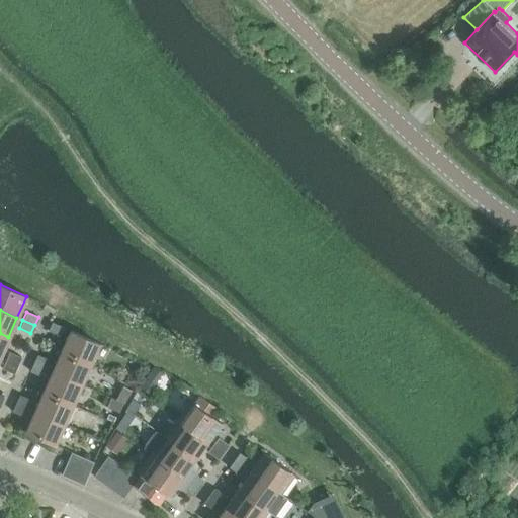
[(51,322),(48,330),(60,335),(63,327),(51,322)]
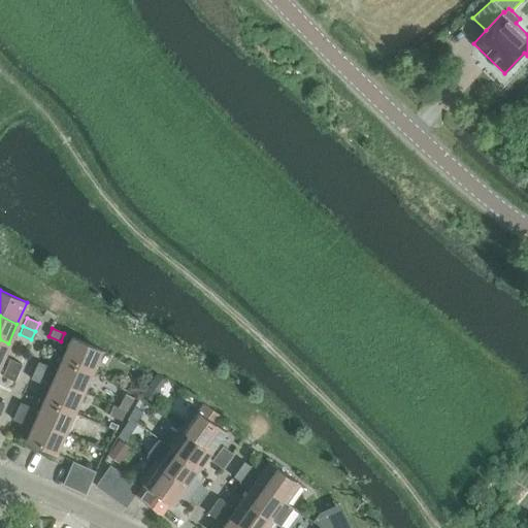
[(70,336),(61,357),(91,370),(101,349),(70,336)]
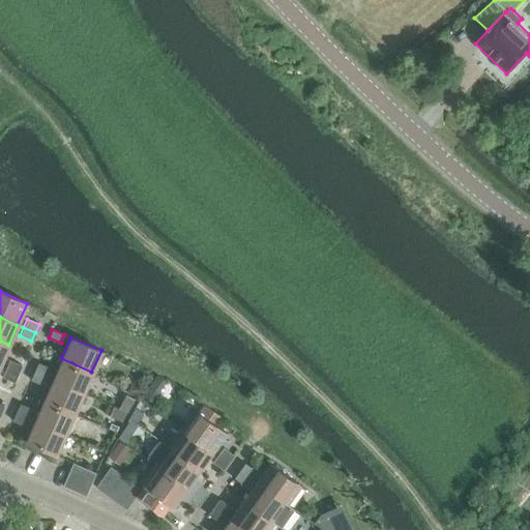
[(61,358),(52,379),(83,392),(91,372),(61,358)]
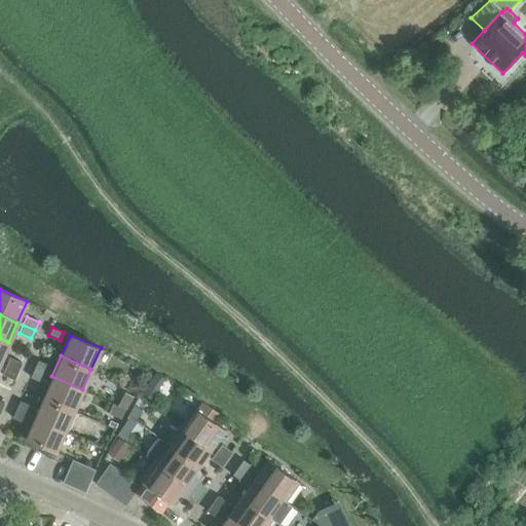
[(8,358),(5,366),(17,371),(21,363),(8,358)]
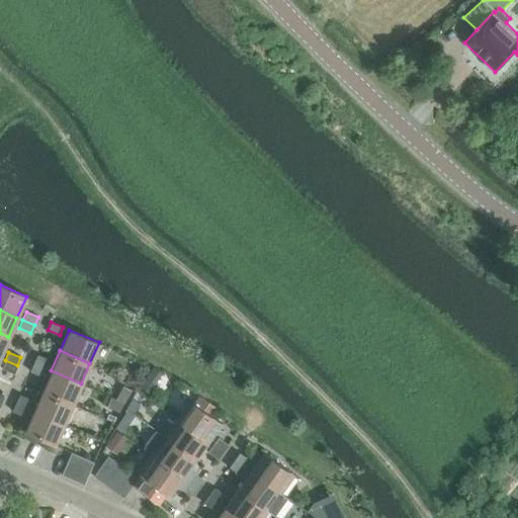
[(33,362),(45,367),(49,359),(36,354),(33,362)]
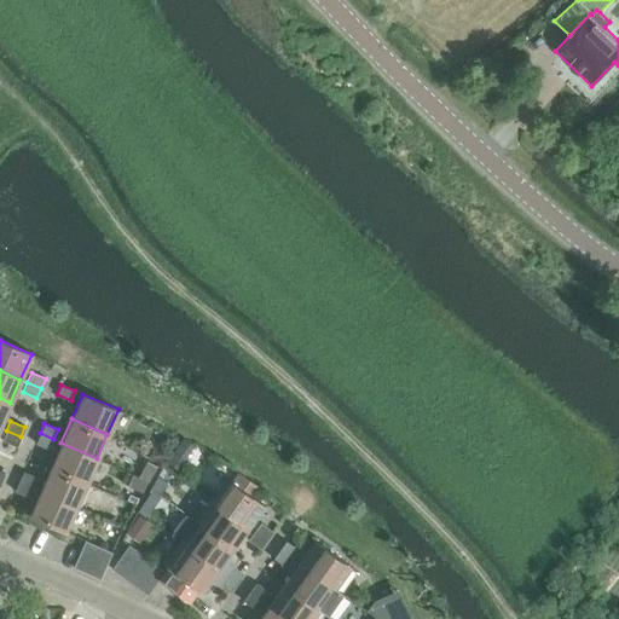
[(16,446),(21,437),(6,431),(1,440),(16,446)]
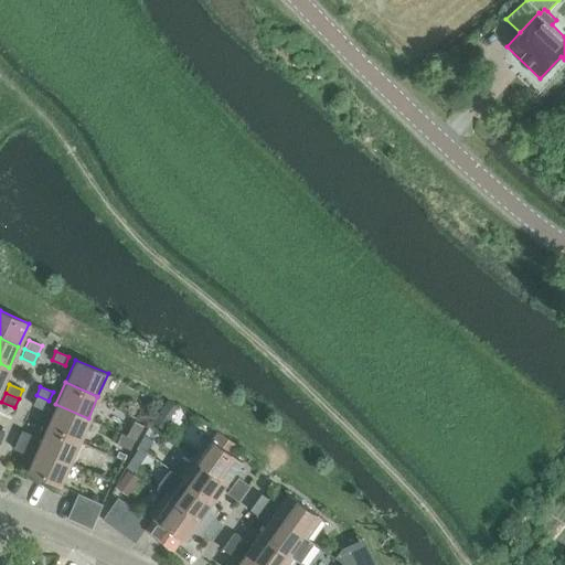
[(36,395),(32,404),(45,409),(49,401),(36,395)]
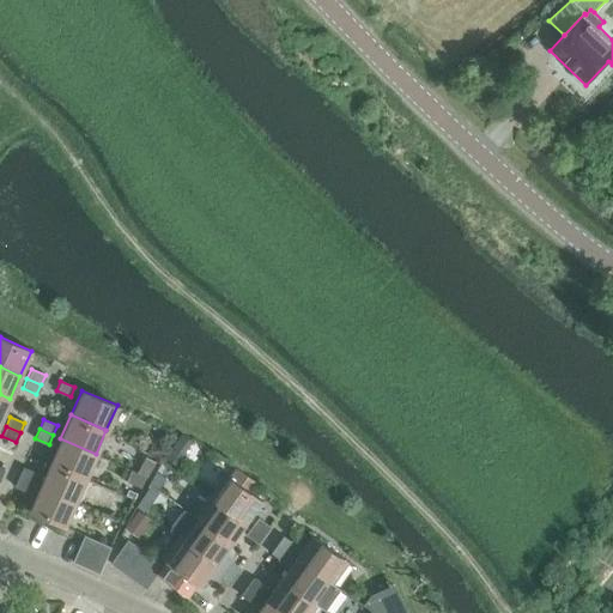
[(174,465),(189,441),(180,434),(163,457),(174,465)]
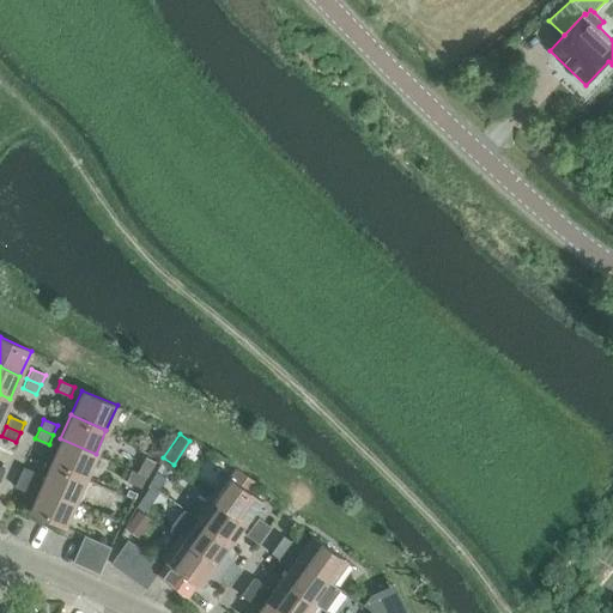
[(50,462),(85,478),(96,454),(60,438),(50,462)]
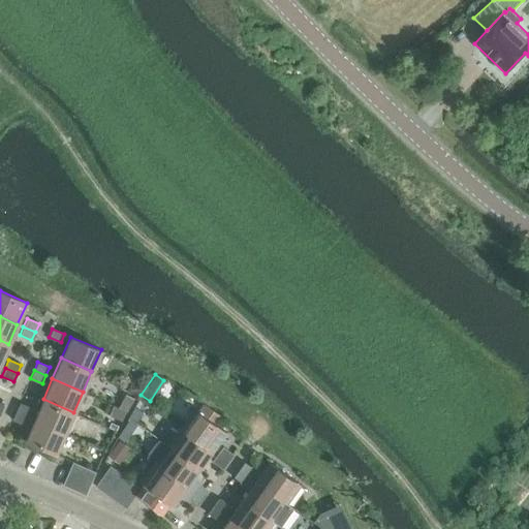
[(34,418),(64,433),(73,412),(43,399),(34,418)]
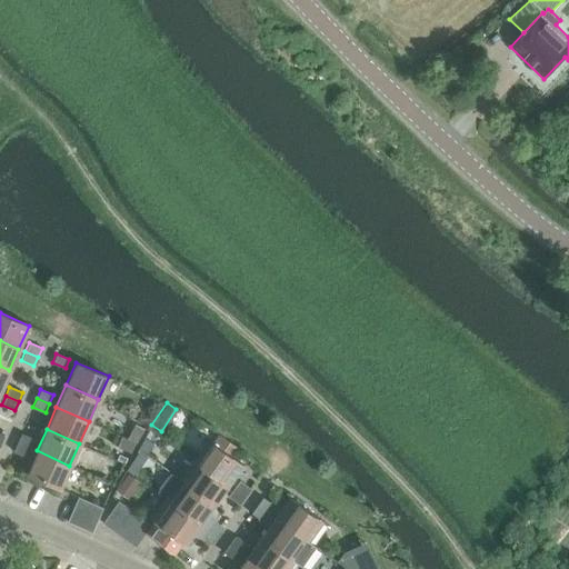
[(17,442),(30,448),(33,439),(21,433),(17,442)]
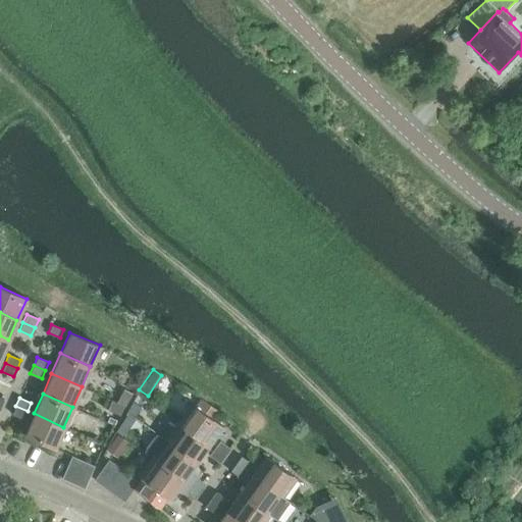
[(191,403),(177,422),(208,444),(221,425),(212,418),(218,411),(201,398),(195,406),(191,403)]
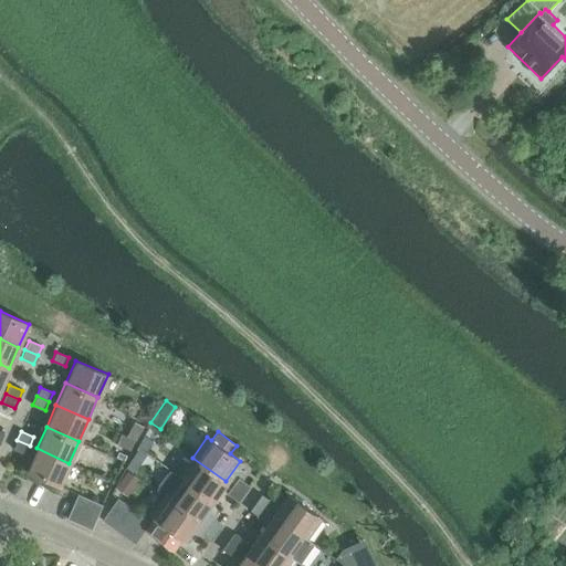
[(139,441),(137,444),(146,449),(150,440),(143,436),(139,441)]
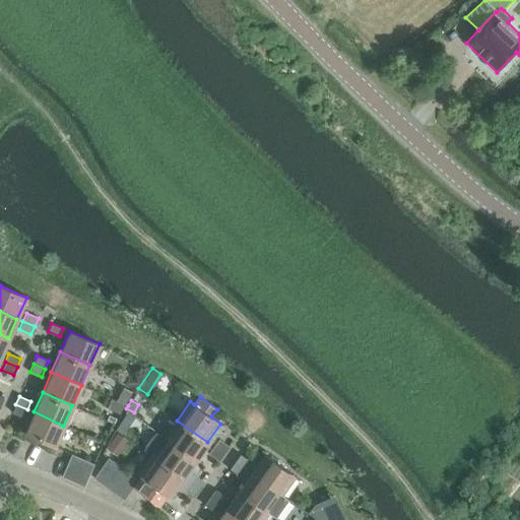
[(23,417),(27,409),(15,404),(12,412),(23,417)]
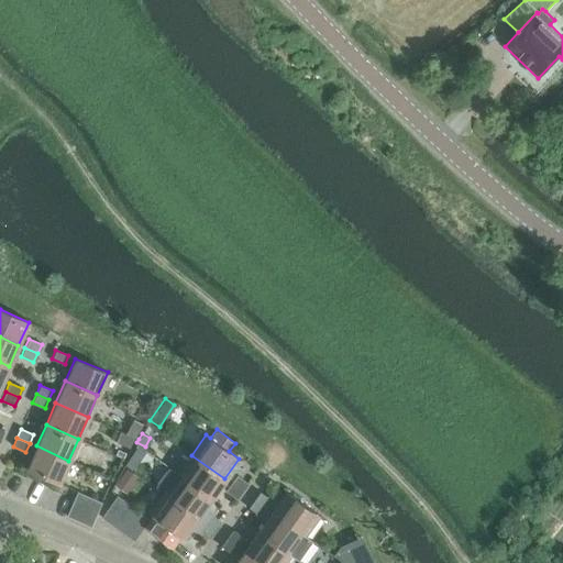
[(36,445),(26,468),(58,483),(68,461),(36,445)]
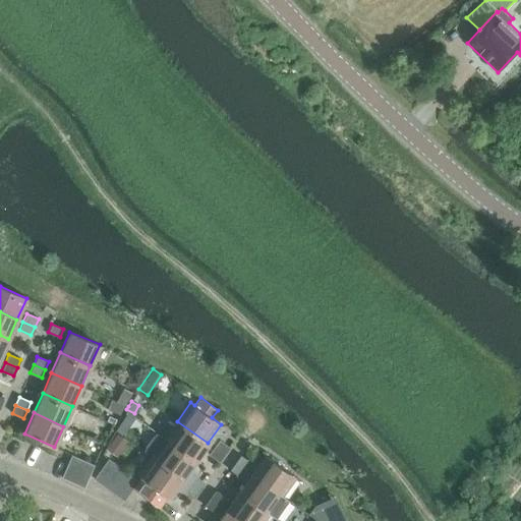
[(126,412),(120,420),(128,425),(134,417),(126,412)]
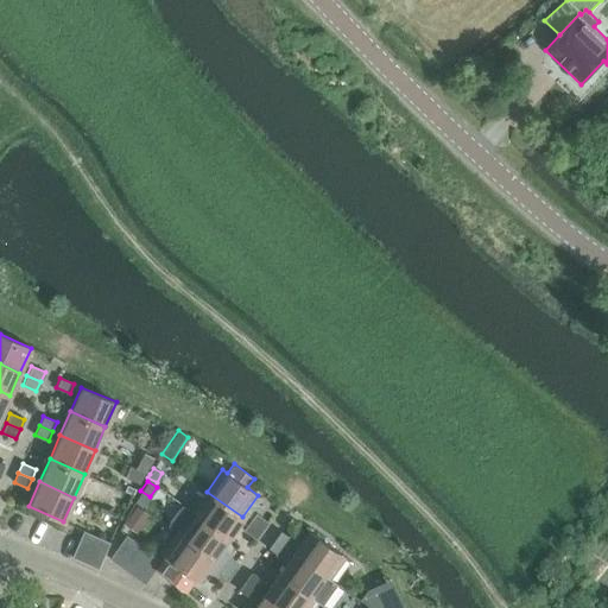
[(207,492),(192,512),(228,538),(242,517),(207,492)]
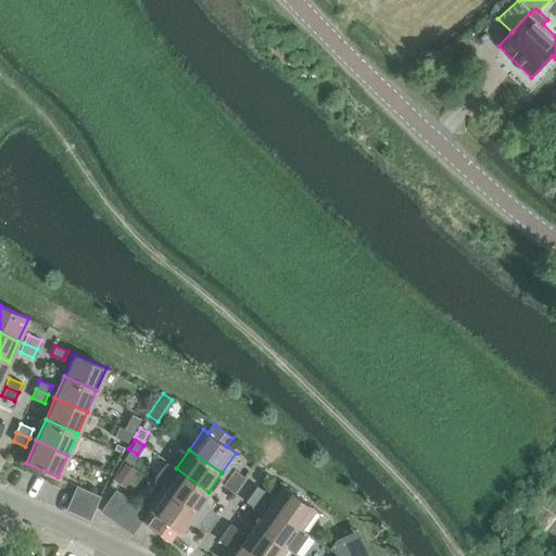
[(217,515),(200,503),(209,492),(176,468),(166,462),(164,465),(163,465),(154,477),(155,478),(153,481),(162,488),(212,523),(217,515)]
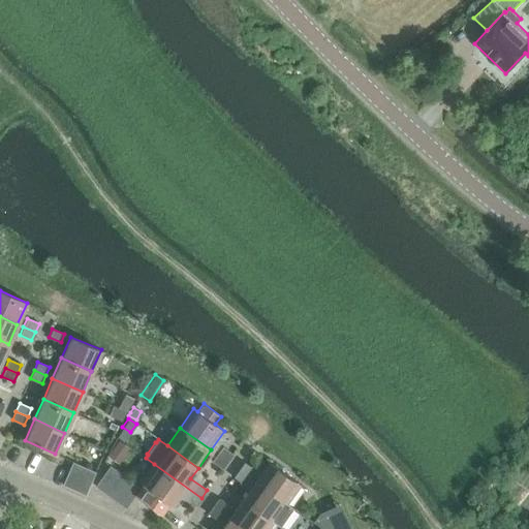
[(118,440),(114,445),(124,454),(128,447),(118,440)]
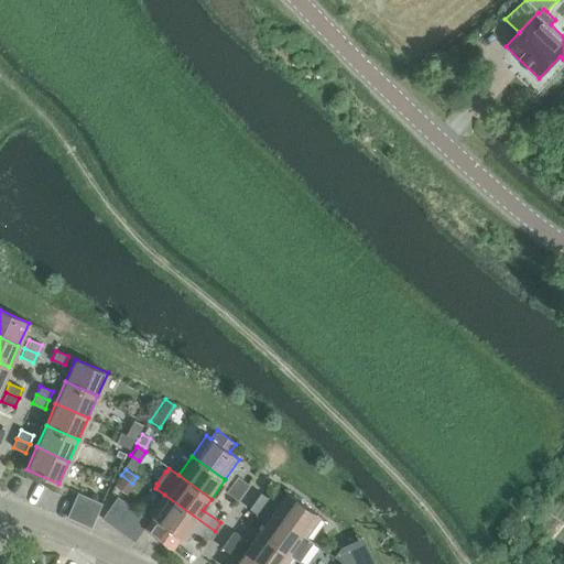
[(237,476),(230,484),(242,492),(248,484),(237,476)]
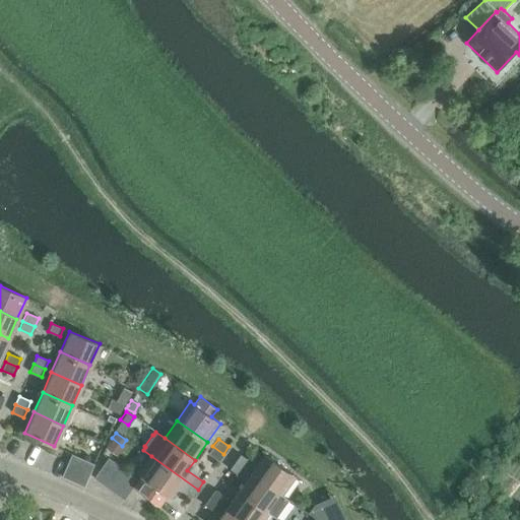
[(223,454),(212,446),(207,453),(218,461),(223,454)]
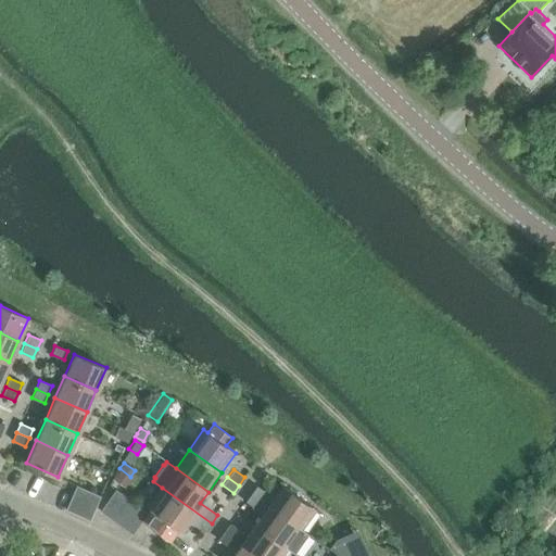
[(77,513),(86,489),(75,484),(65,508),(77,513)]
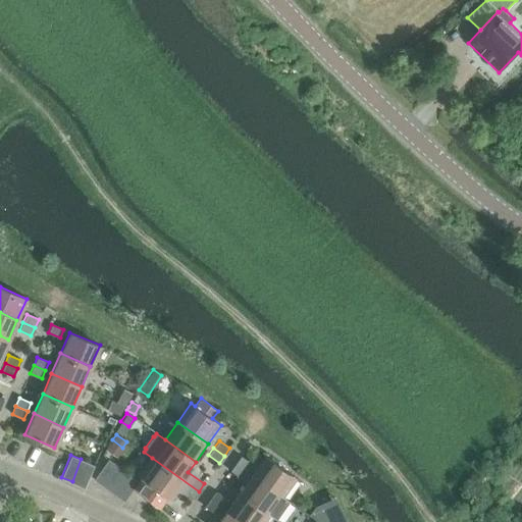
[(264,456),(256,467),(241,456),(236,463),(281,497),(296,478),(264,456)]
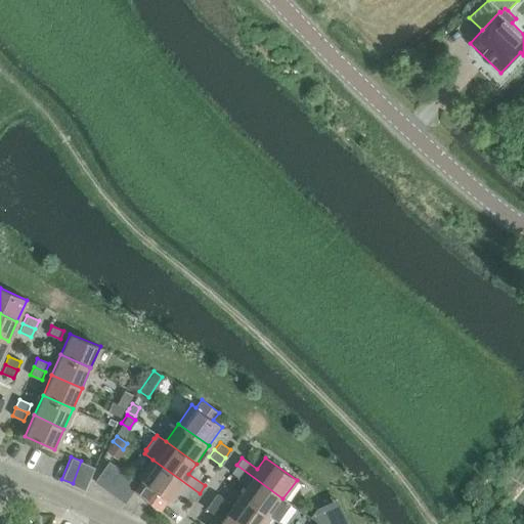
[(141,480),(134,491),(159,509),(167,498),(170,500),(178,489),(194,500),(200,493),(153,460),(139,478),(141,480)]
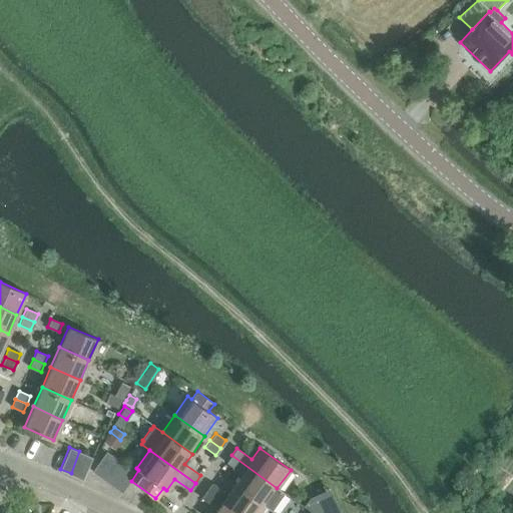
[(79,451),(71,473),(81,477),(90,456),(79,451)]
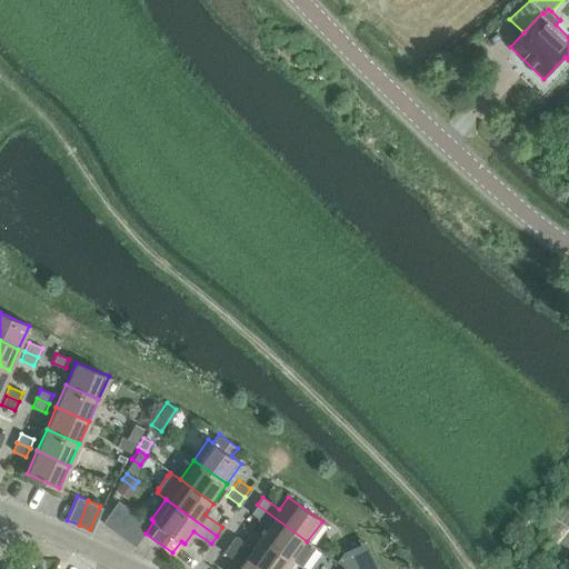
[(112,530),(128,509),(118,500),(102,522),(112,530)]
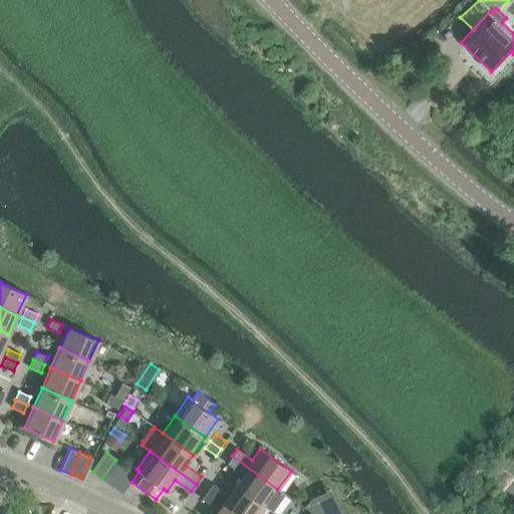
[(232,456),(226,463),(242,475),(235,485),(265,507),(272,512),(285,494),(277,489),(232,456)]
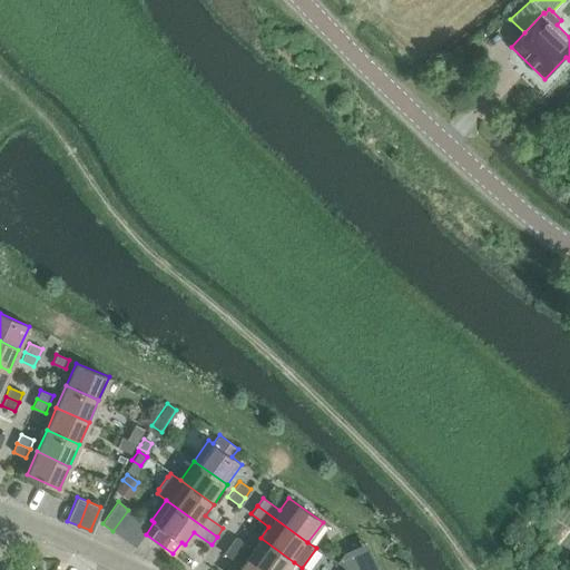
[(112,531),(124,539),(139,518),(128,510),(112,531)]
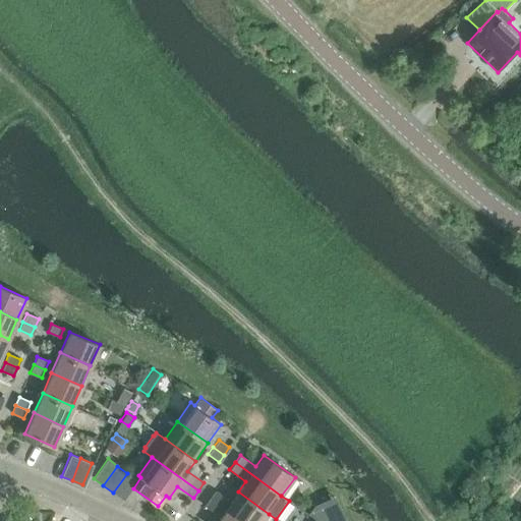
[(113,493),(123,500),(137,480),(127,473),(113,493)]
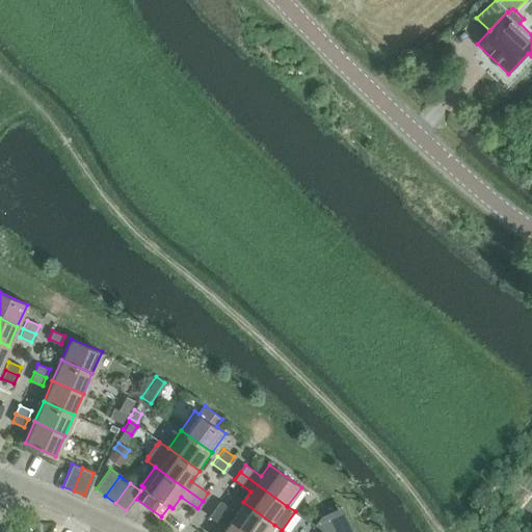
[(219,501),(214,508),(220,513),(224,516),(230,521),(245,531),(268,531),(274,525),(243,502),(235,512),(230,509),(219,501)]
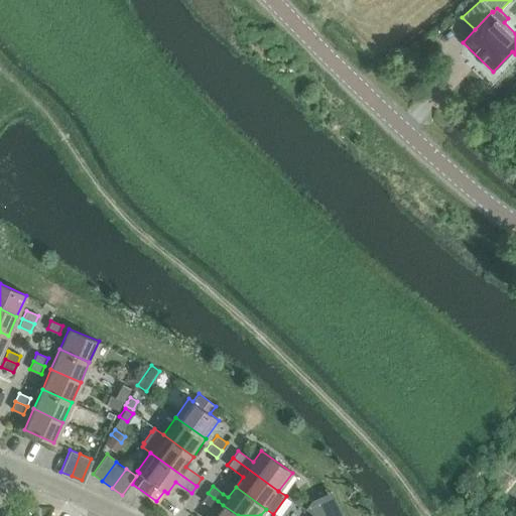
[(213,508),(218,501),(208,493),(202,501),(213,508)]
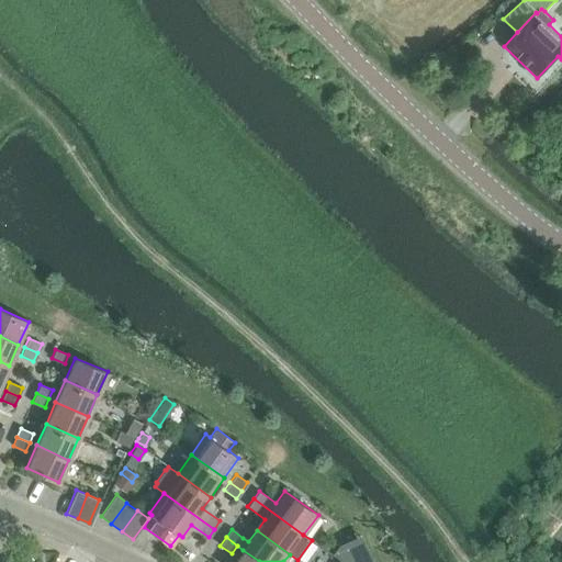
[(349,552),(339,544),(333,553),(344,561),(373,561),(364,544),(349,552)]
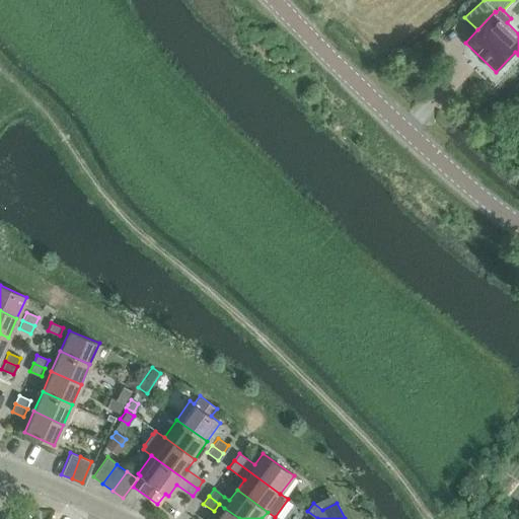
[(239,518),(224,508),(215,518),(239,518)]
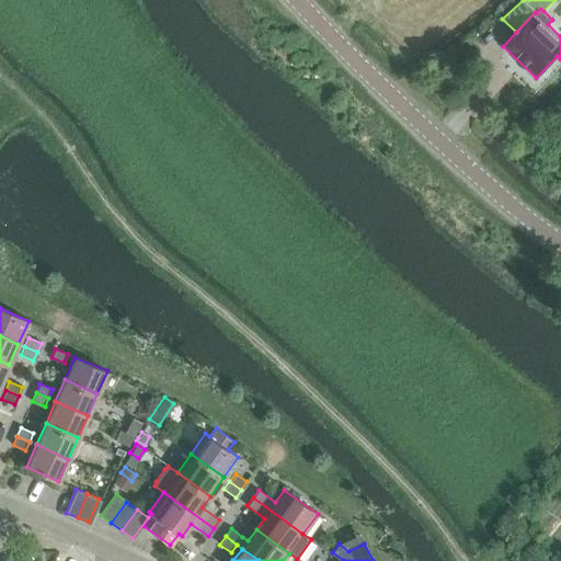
All buildings are outlined.
